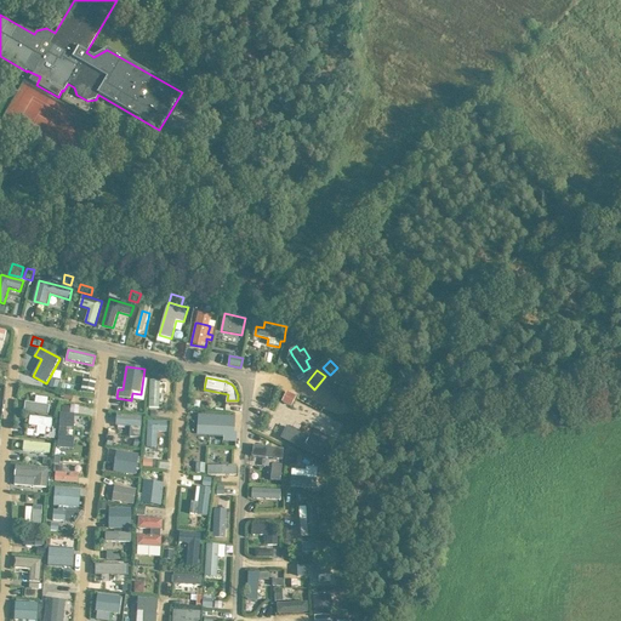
[(86,380),(84,394),(92,396),(95,381),(86,380)]
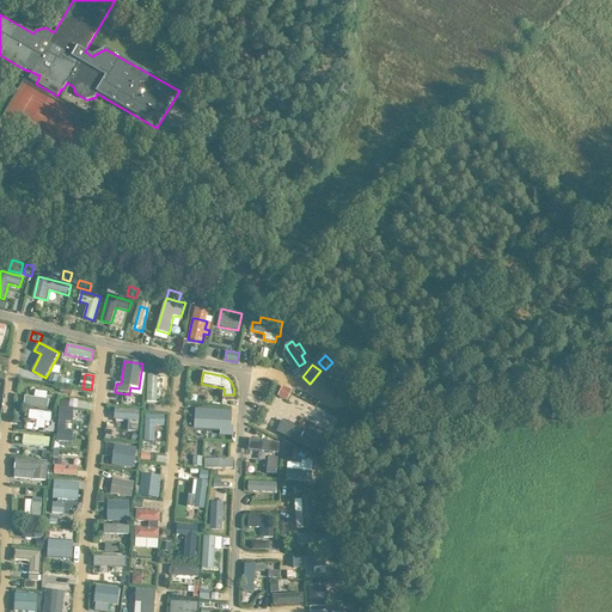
[(148,379),(147,405),(150,405),(154,405),(157,405),(158,379),(148,379)]
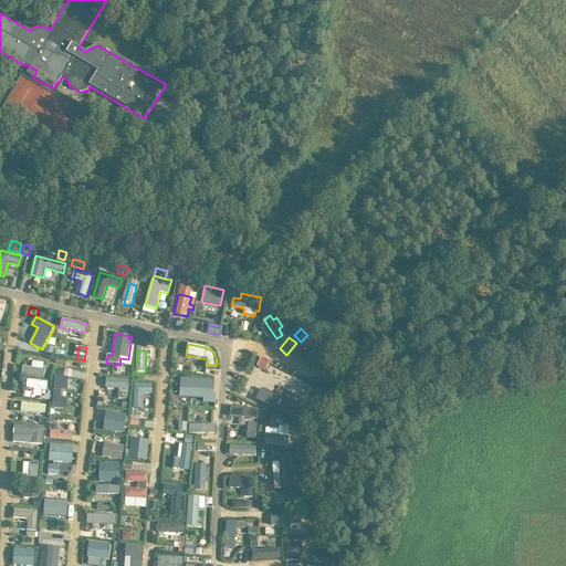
[(270,363),(262,358),(258,367),(265,370),(270,363)]
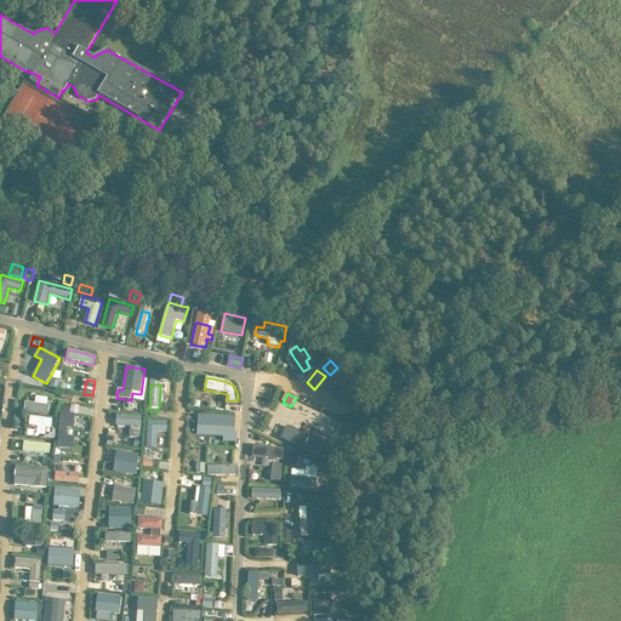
[(352,406),(363,416),(371,406),(360,397),(352,406)]
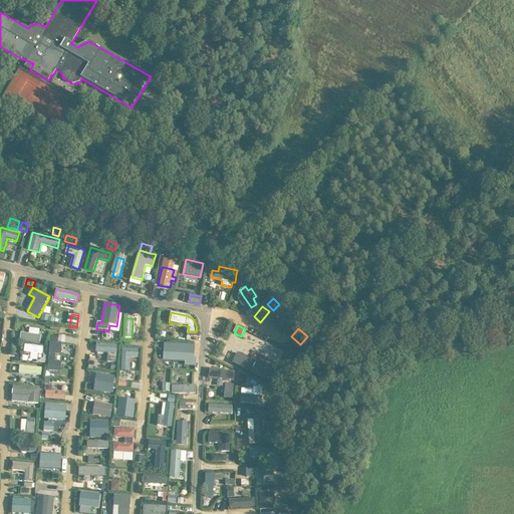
[(19,340),(39,343),(41,336),(21,333),(19,340)]
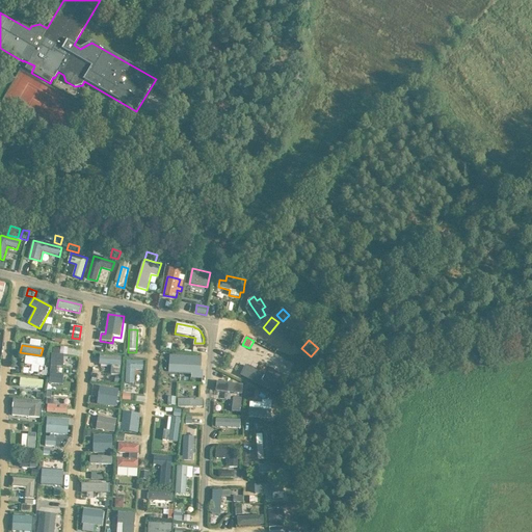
[(63,384),(64,375),(56,374),(56,373),(57,367),(61,367),(63,367),(64,361),(57,361),(58,354),(52,354),(50,383),(63,384)]
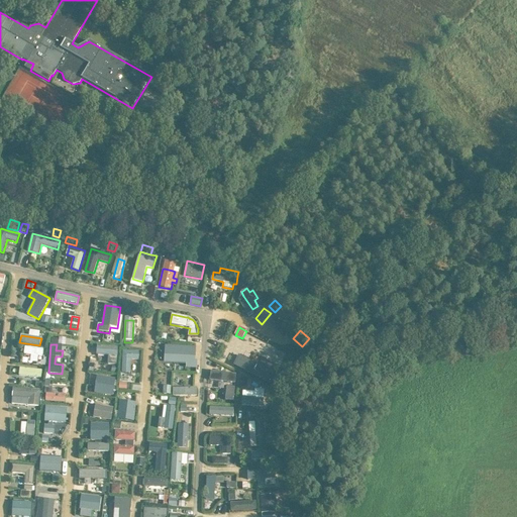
[(119,347),(98,345),(97,349),(97,354),(109,355),(108,364),(117,365),(119,347)]
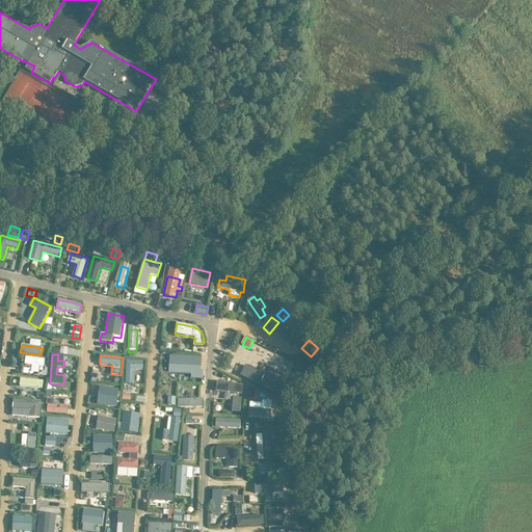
[(196,379),(203,379),(203,371),(201,371),(202,357),(175,355),(174,373),(197,375),(196,379)]
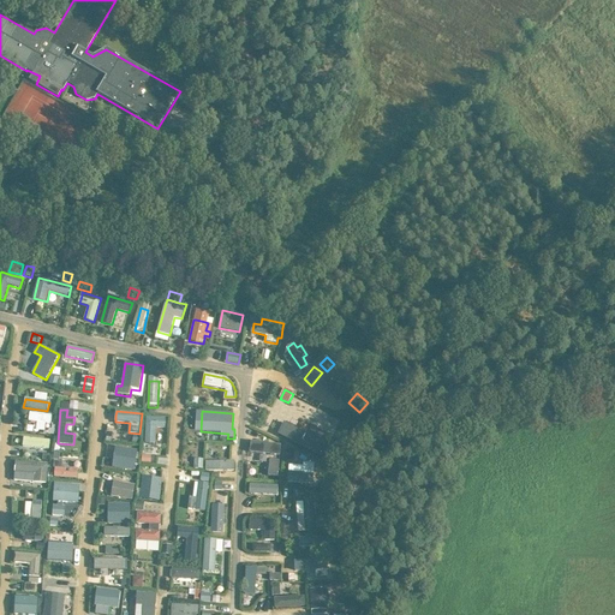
[(36,430),(45,431),(46,424),(51,424),(52,417),(29,413),(28,422),(37,423),(36,430)]
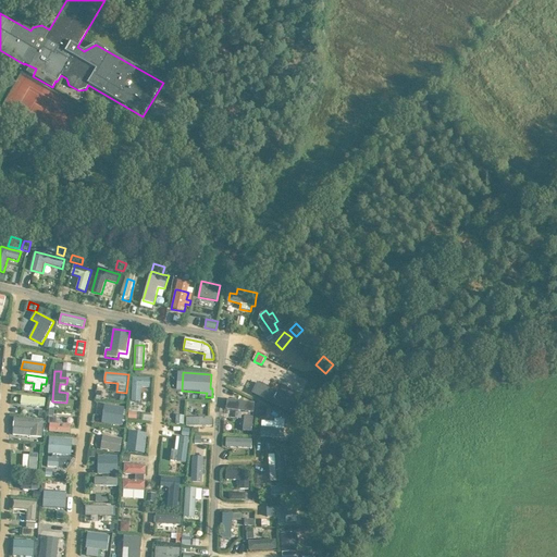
[(150,379),(134,379),(133,400),(140,400),(141,386),(150,386),(150,379)]
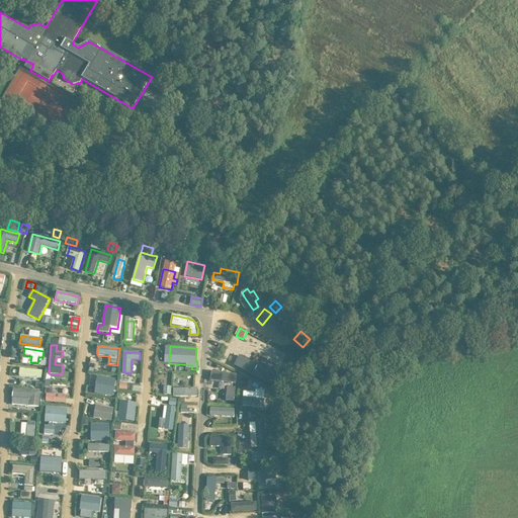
[(240,356),(234,366),(272,386),(280,371),(268,365),(265,370),(240,356)]
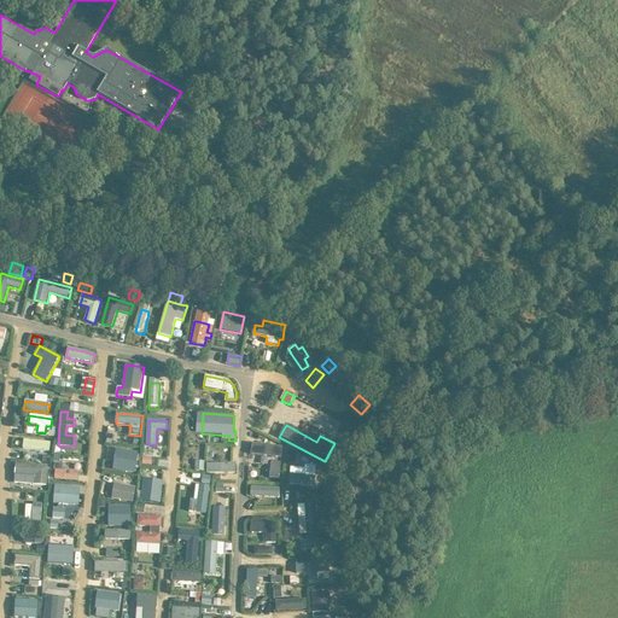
[(122,436),(108,435),(106,443),(121,445),(122,436)]
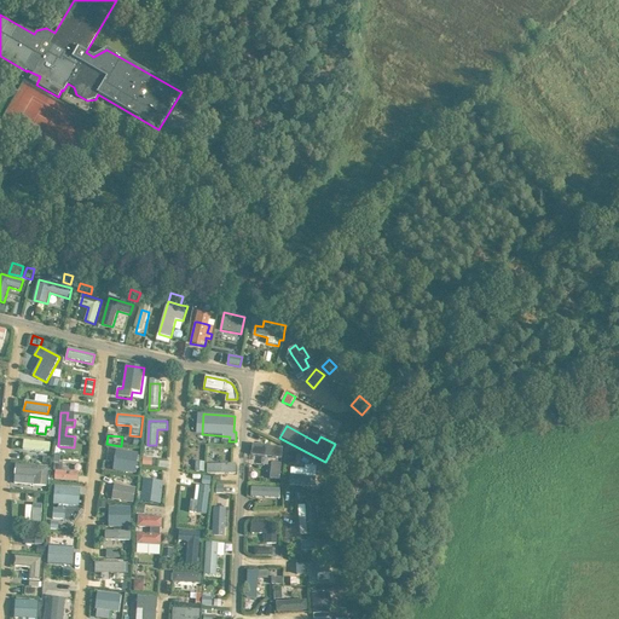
[(41,453),(50,455),(51,441),(25,439),(25,446),(41,447),(41,453)]
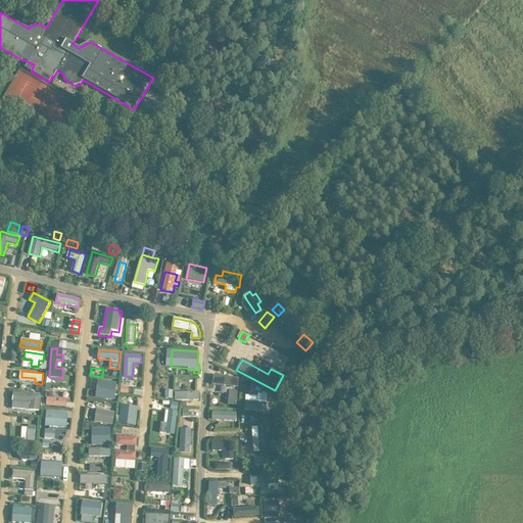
[(215,376),(212,385),(218,386),(218,393),(230,394),(230,391),(231,387),(238,388),(239,379),(215,376)]
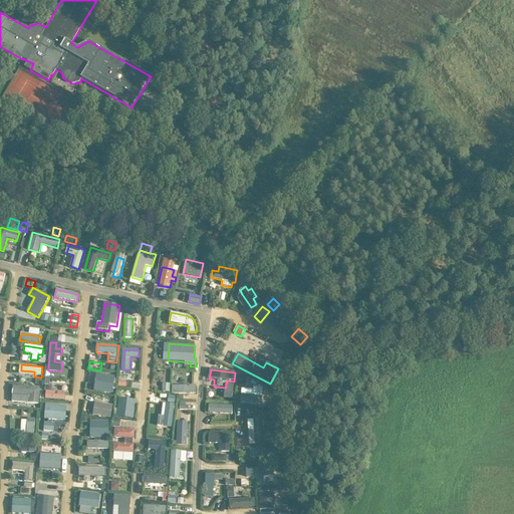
[(114,376),(96,373),(93,391),(111,394),(114,376)]
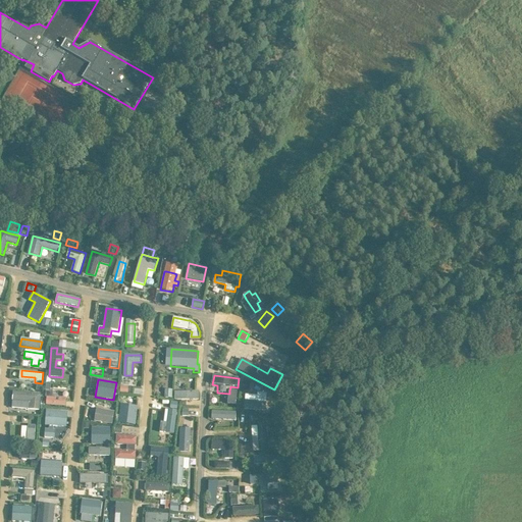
[(229,394),(228,404),(236,405),(238,392),(229,390),(229,394)]
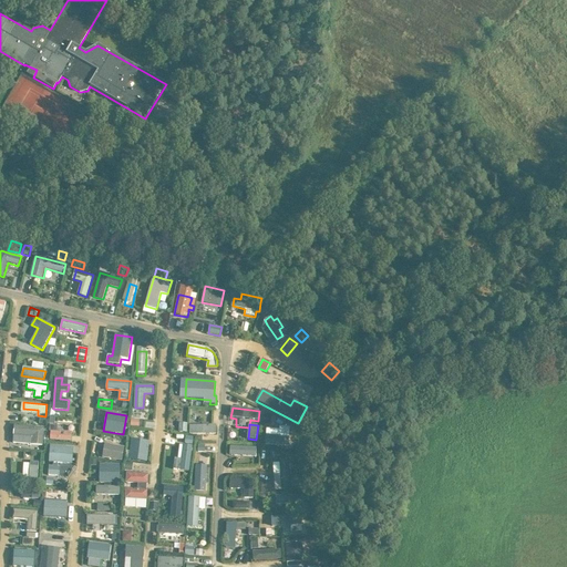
[(44,428),(14,425),(13,435),(33,436),(32,445),(43,446),(44,428)]
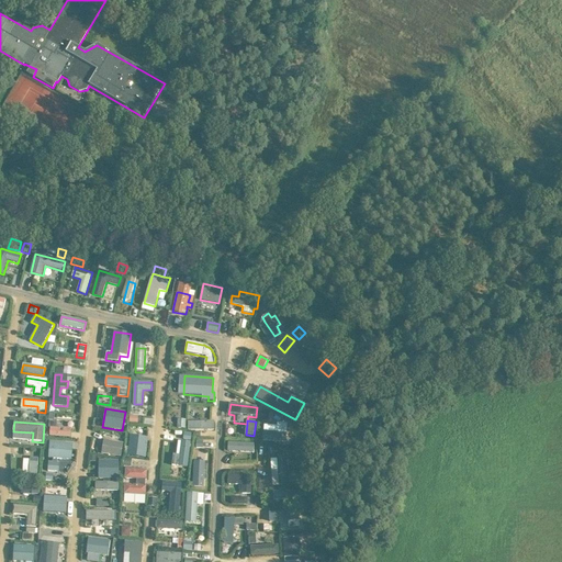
[(49,436),(71,438),(71,428),(62,427),(58,425),(57,425),(57,422),(49,422),(48,428),(51,428),(49,436)]
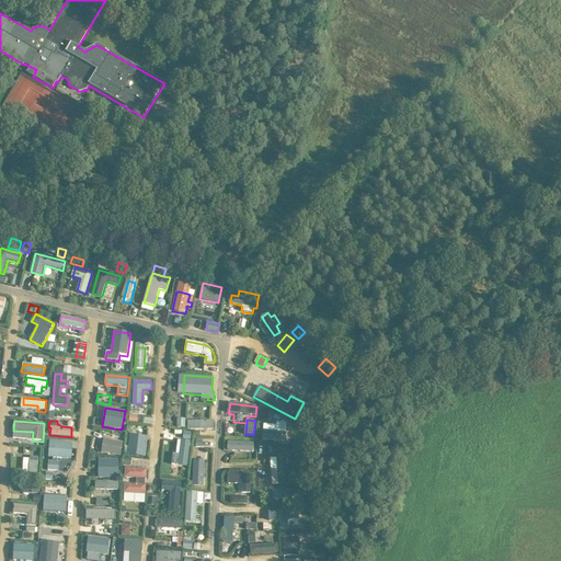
[(187,421),(187,430),(214,430),(214,421),(187,421)]
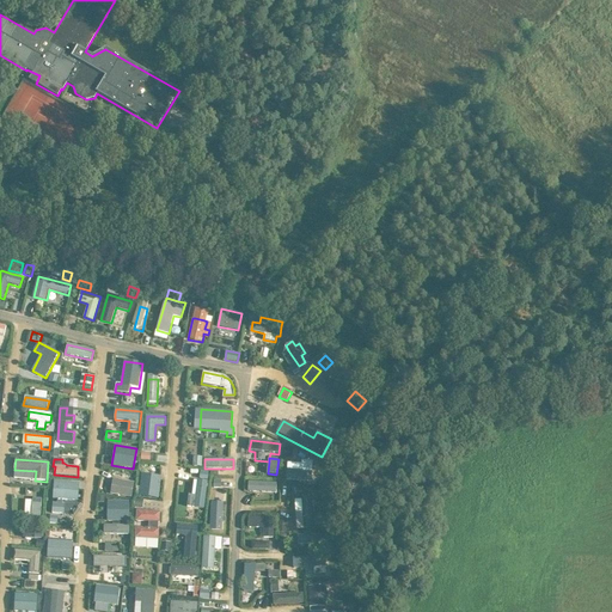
[(300,471),(287,470),(286,481),(311,483),(312,461),(301,461),(300,471)]
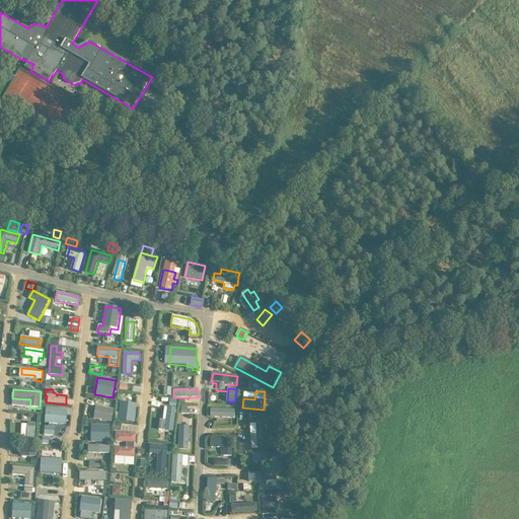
[(135,423),(137,403),(121,402),(120,413),(119,420),(119,421),(135,423)]
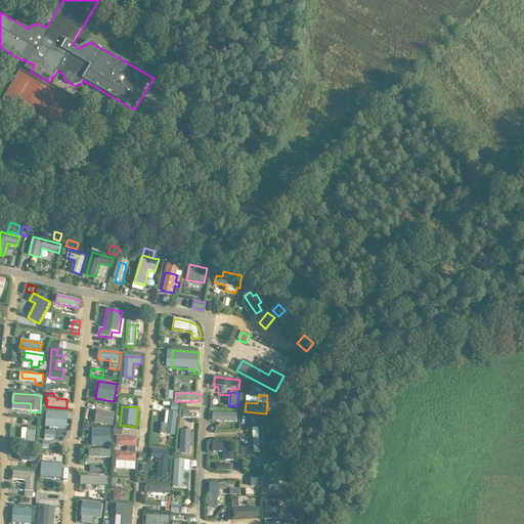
[(115,415),(96,410),(94,423),(113,427),(115,415)]
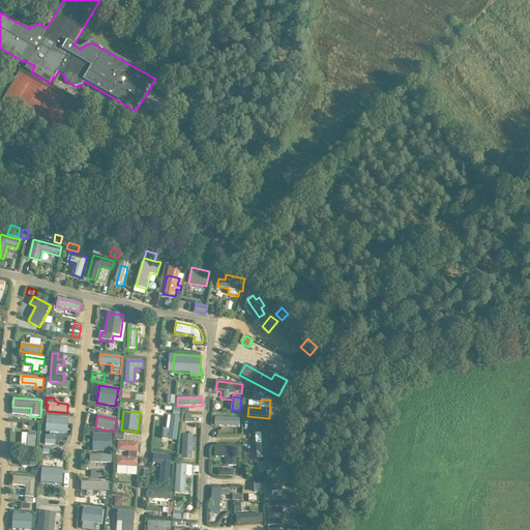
[(217,416),(216,423),(235,424),(236,418),(217,416)]
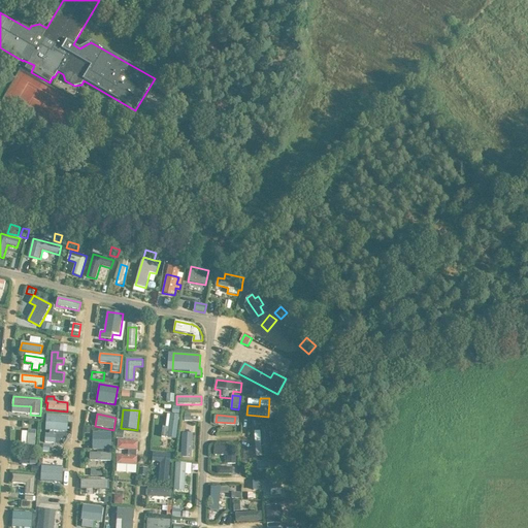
[(68,417),(46,416),(45,431),(50,431),(50,435),(45,435),(44,443),(56,443),(56,436),(54,435),(54,434),(54,432),(67,433),(68,417)]
